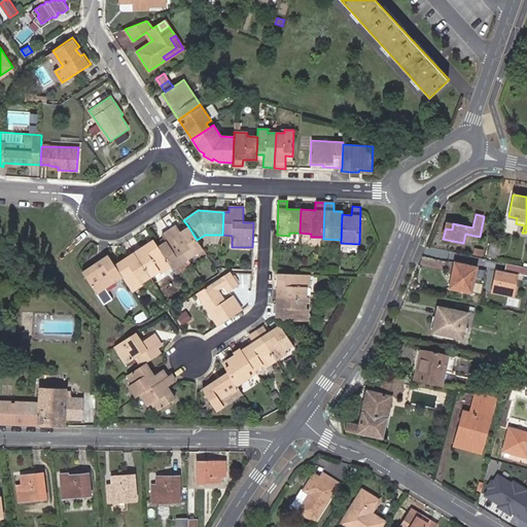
[(187,258),(202,248),(197,240),(188,226),(180,233),(175,226),(169,231),(187,258)]
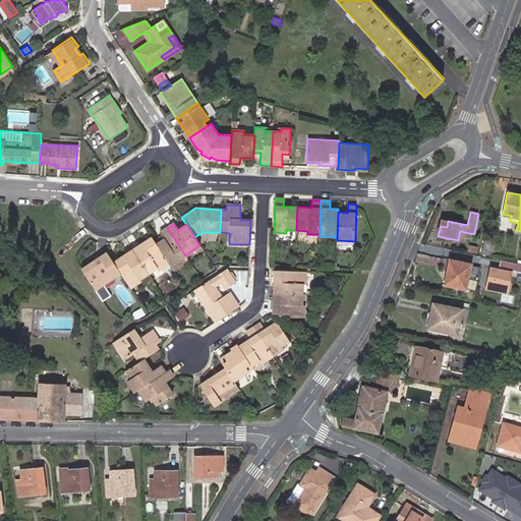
[(185,255),(167,228),(161,232),(165,239),(157,244),(169,264),(175,273),(190,263),(185,255)]
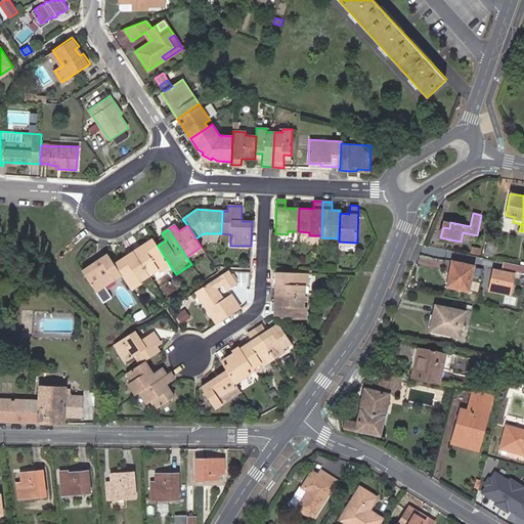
[(133,251),(149,275),(159,268),(161,270),(170,265),(158,246),(153,238),(133,251)]
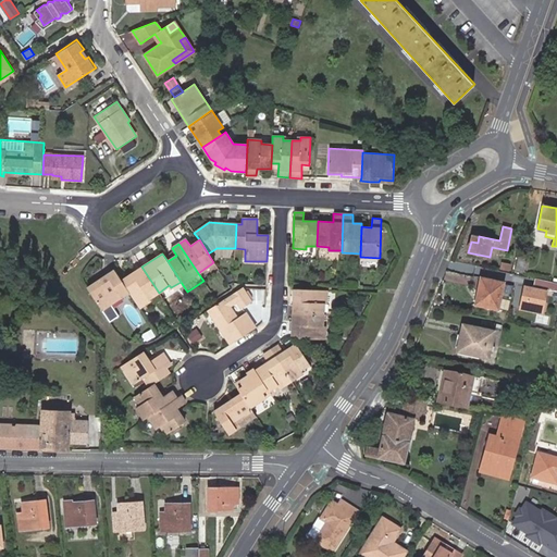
[(527,258),(518,257),(515,272),(523,273),(527,258)]
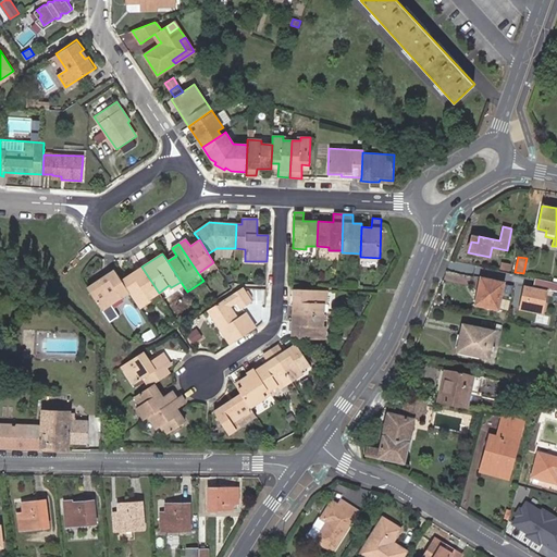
[(509,272),(510,265),(500,263),(499,270),(509,272)]
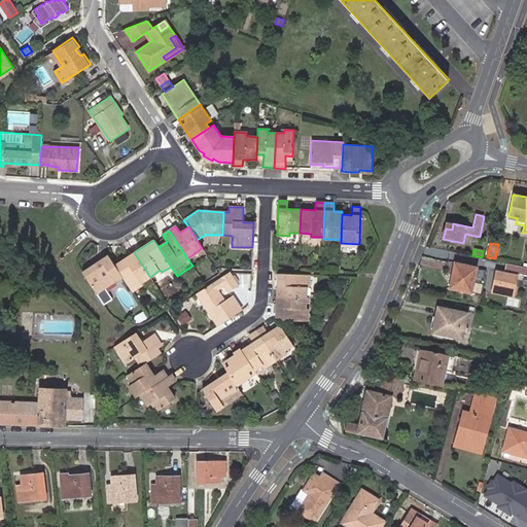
[(114,265),(121,275),(133,291),(141,285),(140,283),(150,277),(134,252),(114,265)]
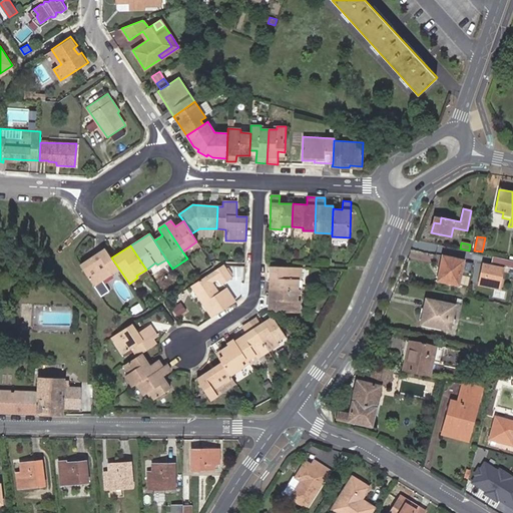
[(105,248),(80,265),(93,285),(102,279),(118,268),(111,258),(105,248)]
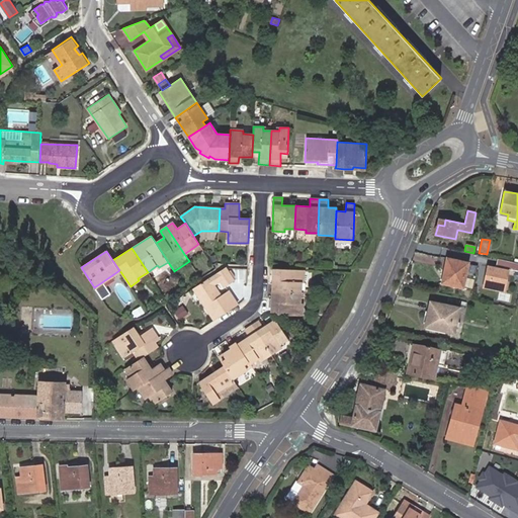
[(462,287),(467,263),(447,259),(442,282),(462,287)]
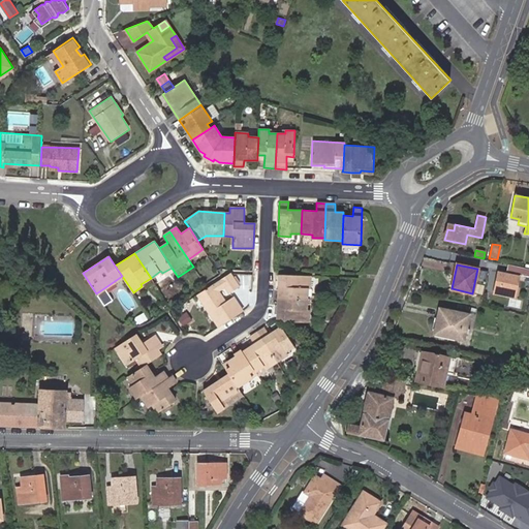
[(506,272),(528,275),(528,268),(507,265),(506,272)]
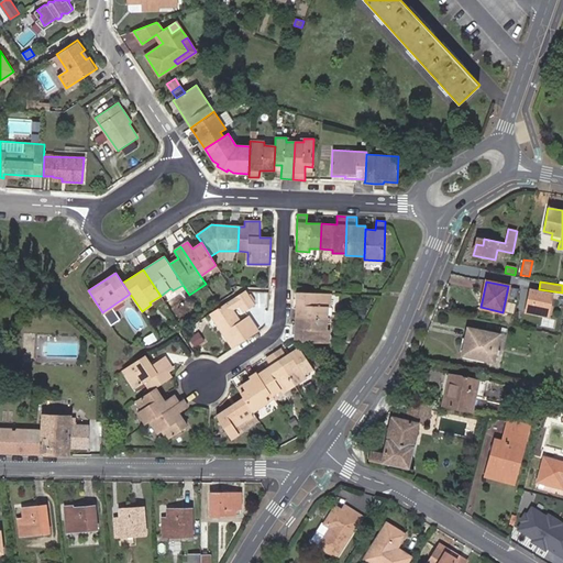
[(519,311),(544,317),(549,291),(525,286),(519,311)]
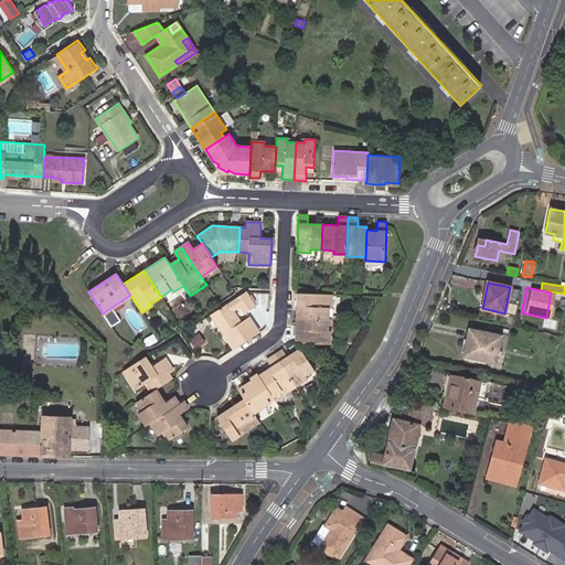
[(171,289),(161,297),(166,304),(176,297),(173,291),(171,289)]
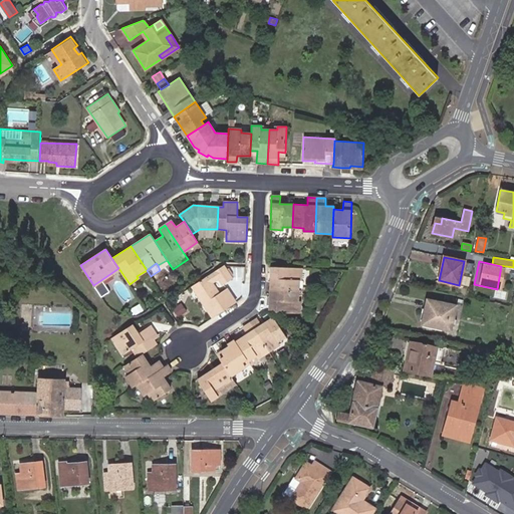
[(212,318),(236,302),(227,289),(219,294),(212,283),(220,278),(224,284),(232,278),(223,265),(191,286),(212,318)]
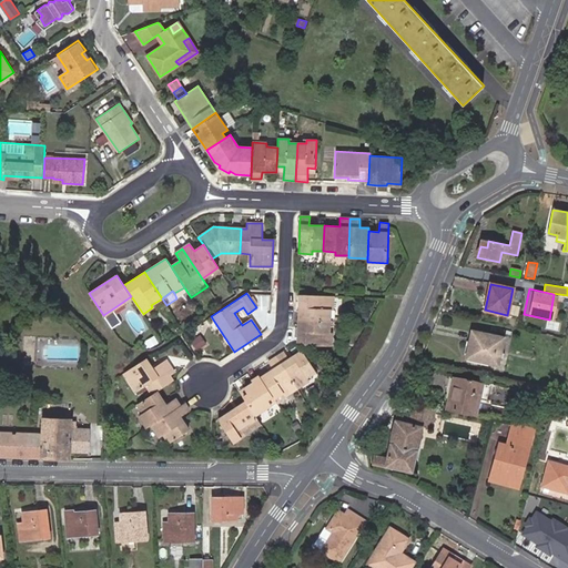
[(333,308),(334,296),(298,294),(297,320),(330,321),(330,308),(333,308)]
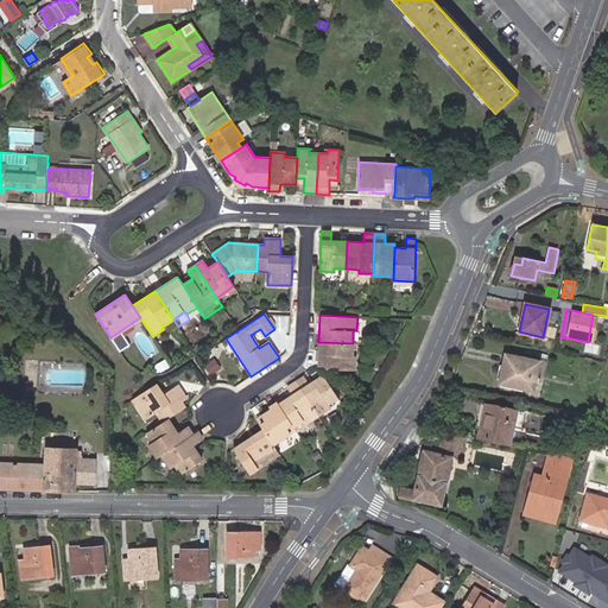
[(130,342),(121,330),(111,337),(119,349),(130,342)]
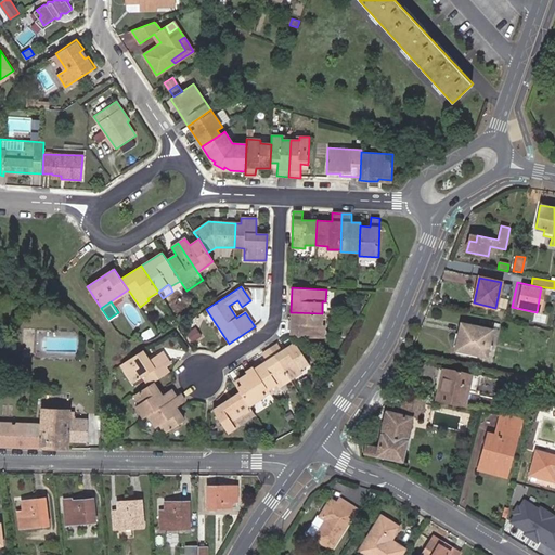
[(291,312),(289,336),(292,336),(324,338),(324,326),(322,326),(322,313),(291,312)]
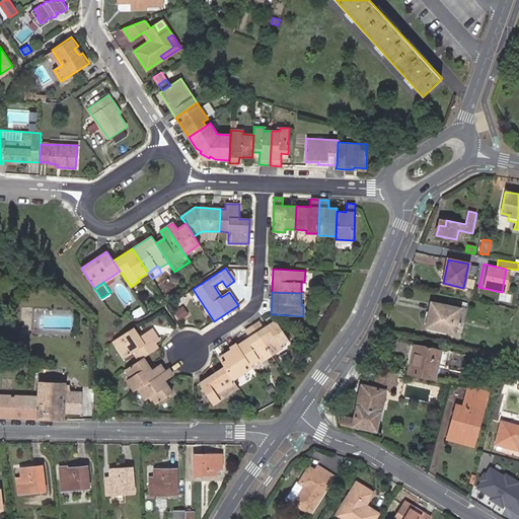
[(434,312),(431,327),(454,332),(459,308),(432,302),(430,311),(434,312)]
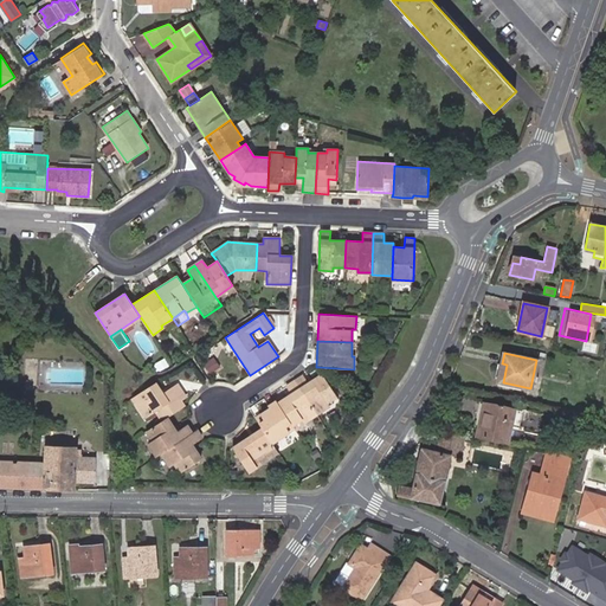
[(220,367),(213,358),(204,365),(210,374),(220,367)]
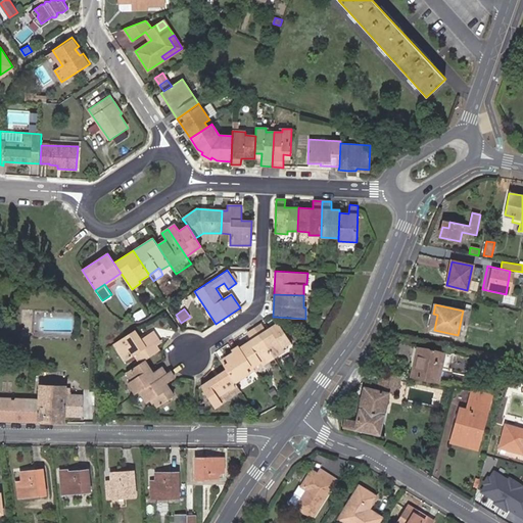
[(260,324),(255,328),(274,358),(284,350),(282,347),(290,342),(278,322),(266,330),(260,324)]
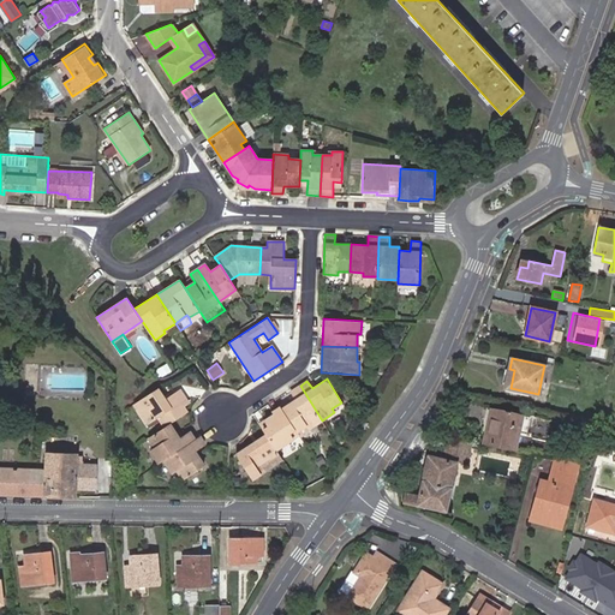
[(296,399),(281,408),(296,429),(306,422),(310,429),(322,421),(300,386),(291,392),(296,399)]
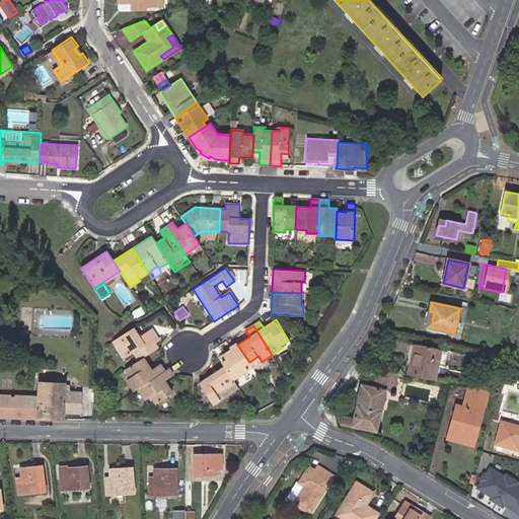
[(144,357),(158,348),(155,343),(160,340),(152,328),(140,337),(134,327),(113,341),(124,358),(133,352),(139,360),(144,357)]
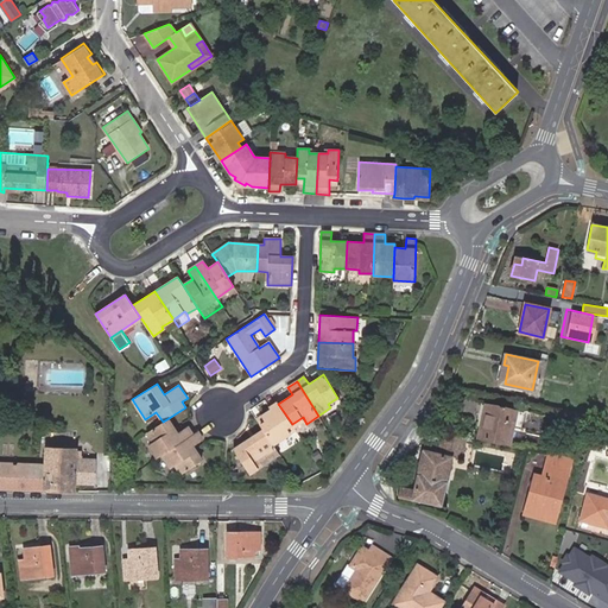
[(292,424),(278,404),(261,416),(257,419),(263,429),(273,444),(290,432),(286,428),(292,424)]
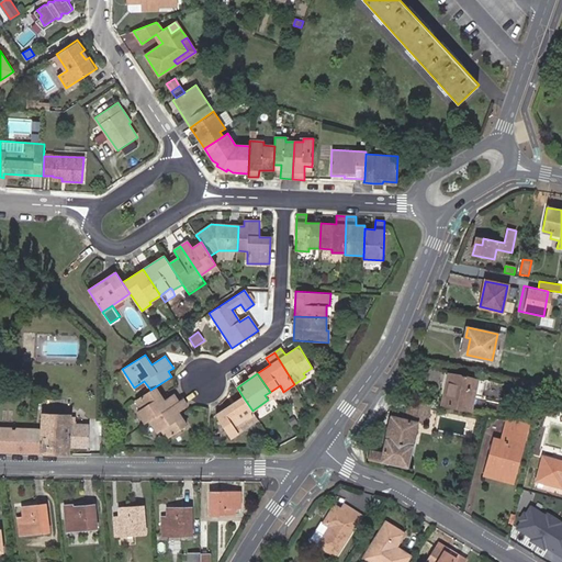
[(441,405),(471,412),(478,380),(448,373),(441,405)]
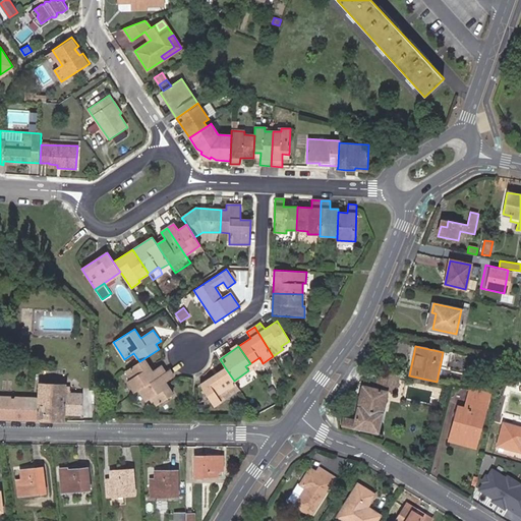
[(165,371),(166,371),(161,364),(152,370),(145,358),(139,361),(126,370),(130,378),(127,381),(134,392),(157,378),(165,371)]
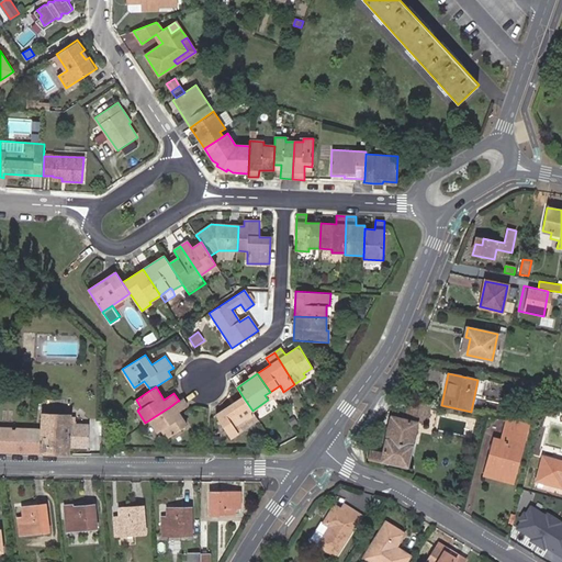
[(243,396),(222,409),(214,414),(229,437),(258,419),(253,411),(243,396)]
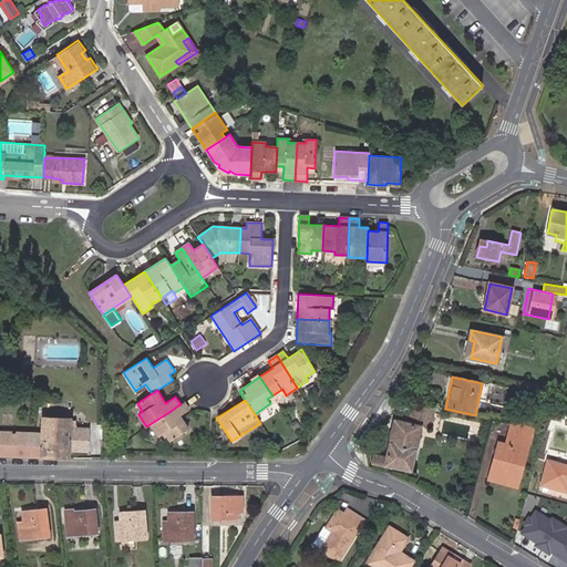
[(189,410),(184,402),(181,404),(179,404),(171,411),(151,424),(160,436),(164,433),(169,442),(188,429),(179,415),(189,410)]
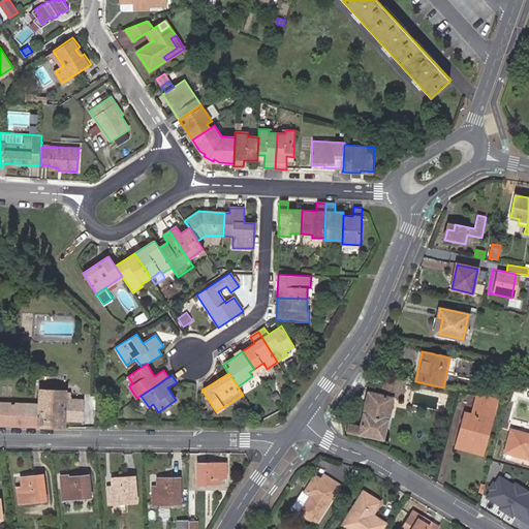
[(384,439),(394,396),(397,377),(389,375),(384,394),(368,390),(361,425),(349,423),(347,431),(384,439)]
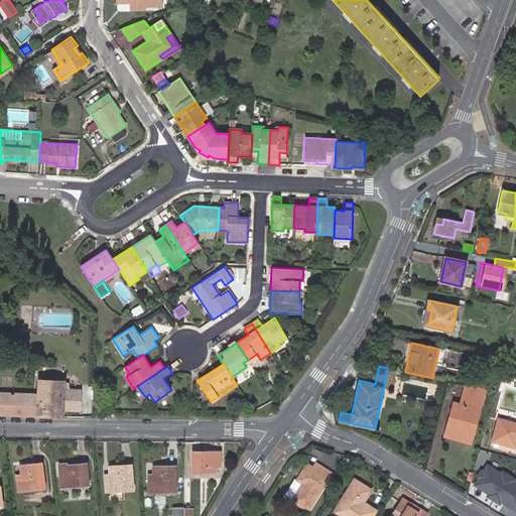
[(395,376),(396,370),(387,368),(384,386),(393,388),(395,376)]
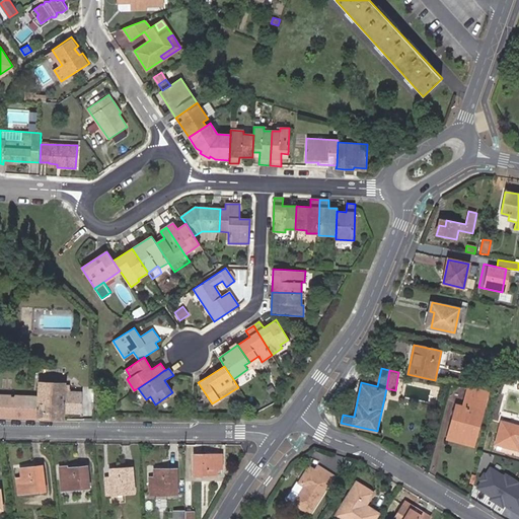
[(39,396),(0,394),(0,416),(64,419),(65,413),(81,413),(81,392),(65,391),(65,383),(39,382),(39,396)]
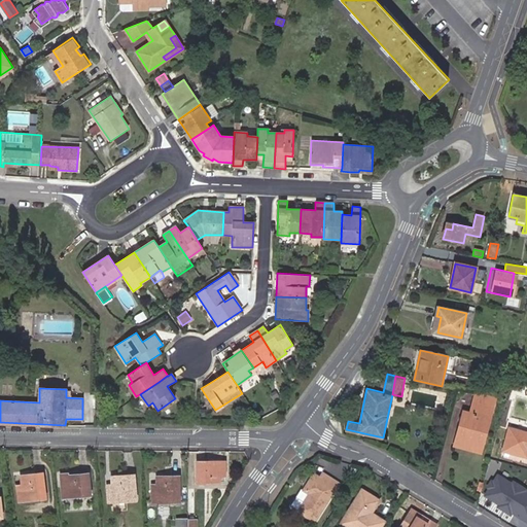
[(275,392),(272,394),(276,401),(280,399),(275,392)]
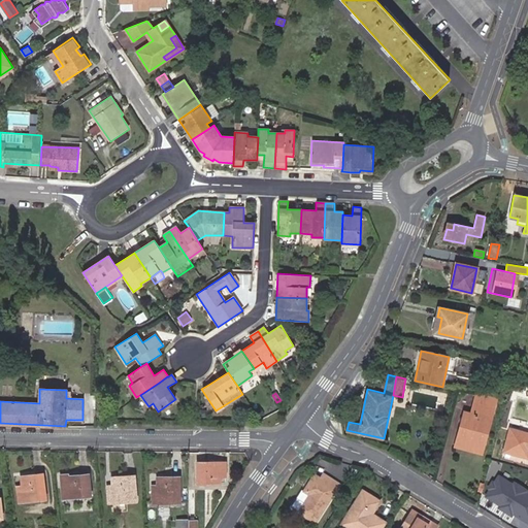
[(474,446),(472,452),(482,455),(495,400),(475,394),(470,413),(464,411),(457,440),(474,446)]
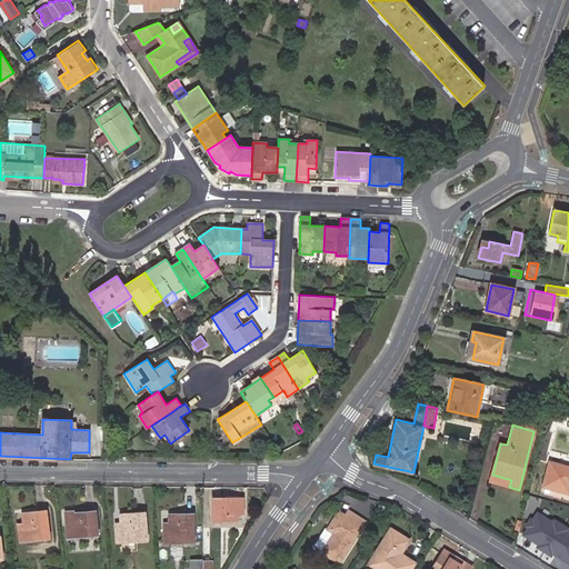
[(279,441),(275,445),(279,451),(283,448),(279,441)]
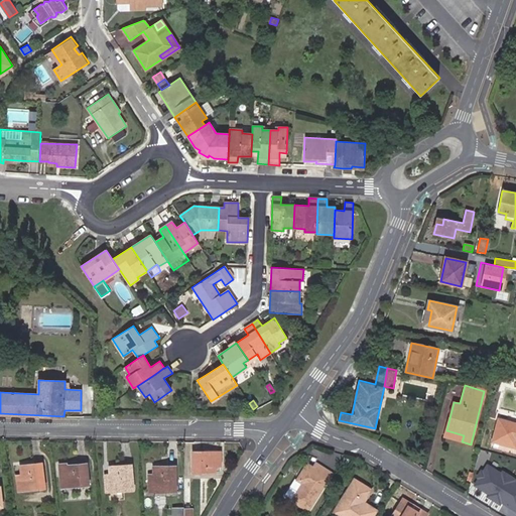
[(515,423),(499,419),(493,440),(515,446),(515,444),(515,423)]
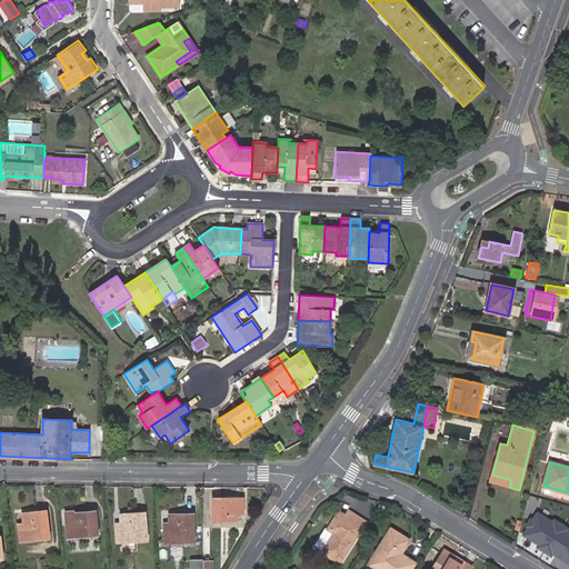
[(490,482),(509,487),(511,480),(492,475),(490,482)]
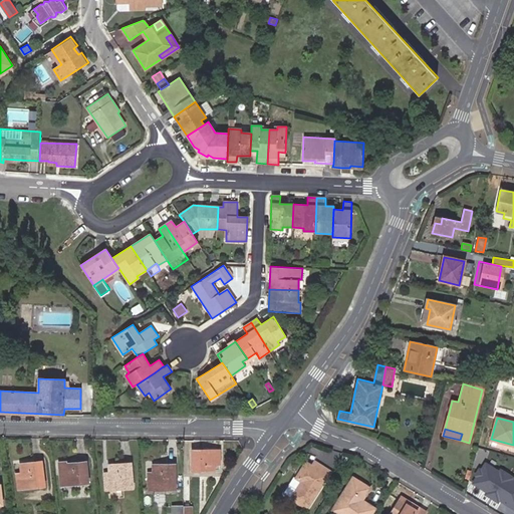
[(214,460),(219,460),(219,451),(192,451),(192,470),(214,470),(214,464),(214,460)]
